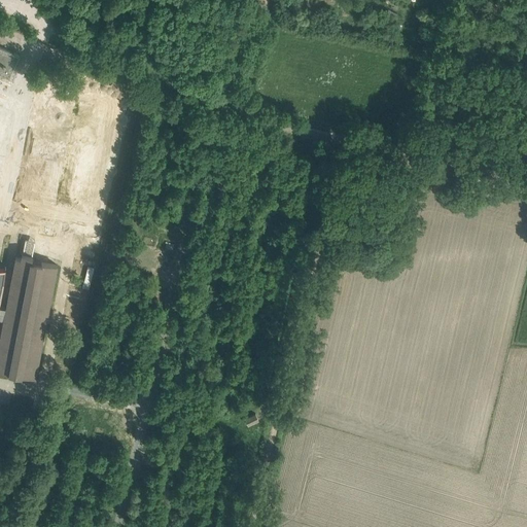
[(392,19),(395,12),(386,8),(383,13),(392,19)]
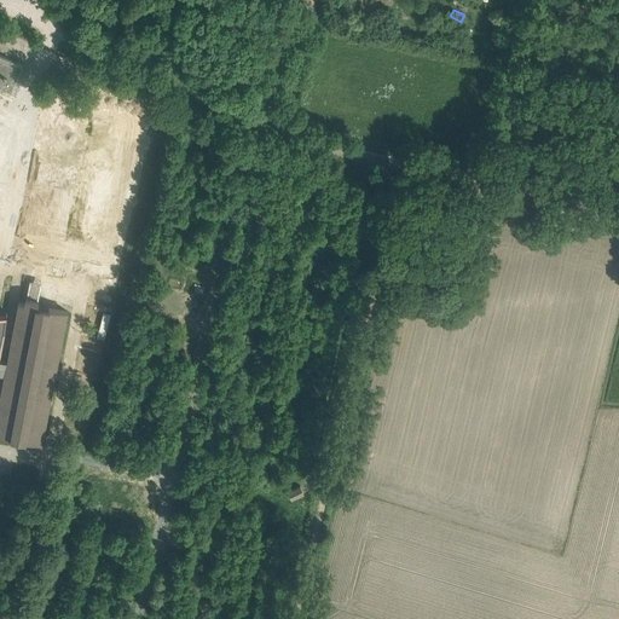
[(117,142),(106,139),(110,125),(59,115),(57,129),(46,128),(27,230),(114,247),(120,219),(103,215),(117,142)]
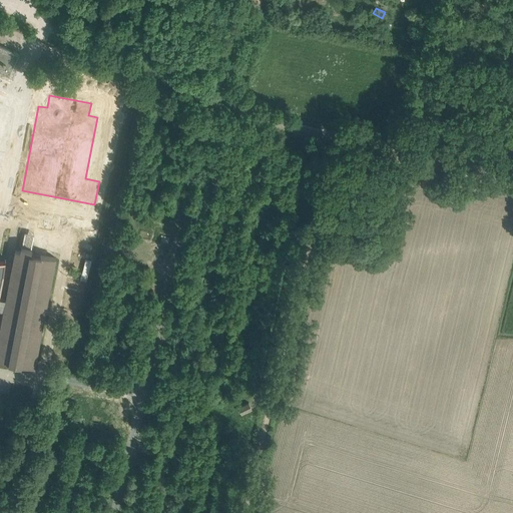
[(56,214),(55,225),(64,226),(64,224),(72,224),(72,216),(56,214)]
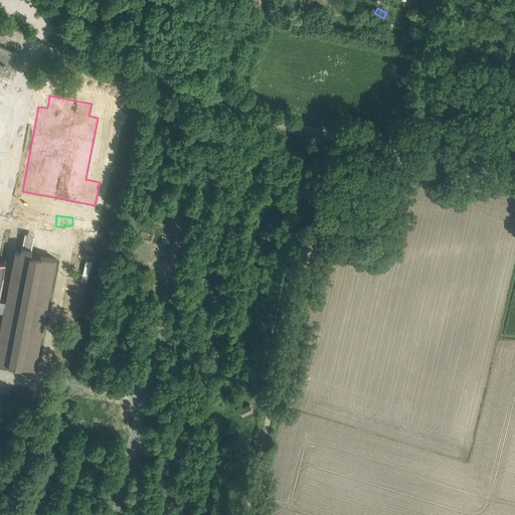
[(22,247),(31,249),(34,234),(24,232),(22,247)]
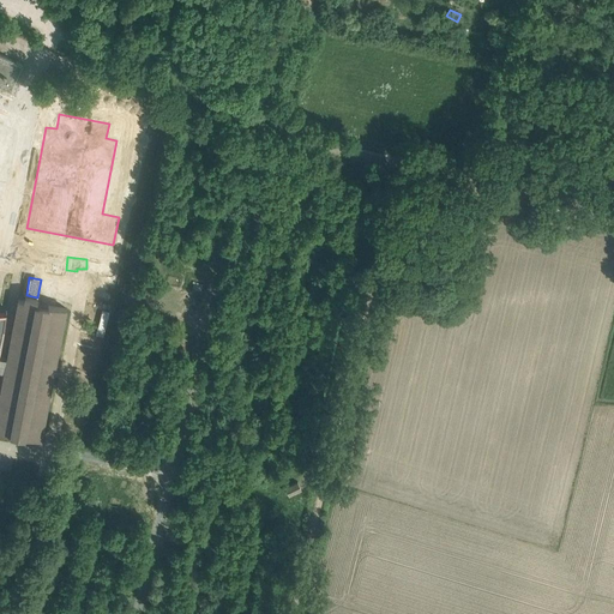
[(37,302),(37,298),(26,295),(25,300),(19,299),(8,355),(0,353),(0,338),(6,309),(0,307),(0,373),(5,374),(0,396),(0,431),(41,439),(66,308),(37,302)]
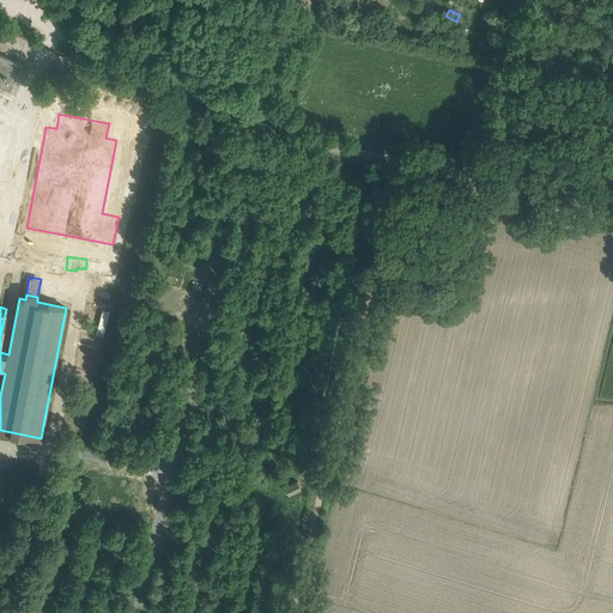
[(289,493),(301,487),(298,480),(285,486),(289,493)]
